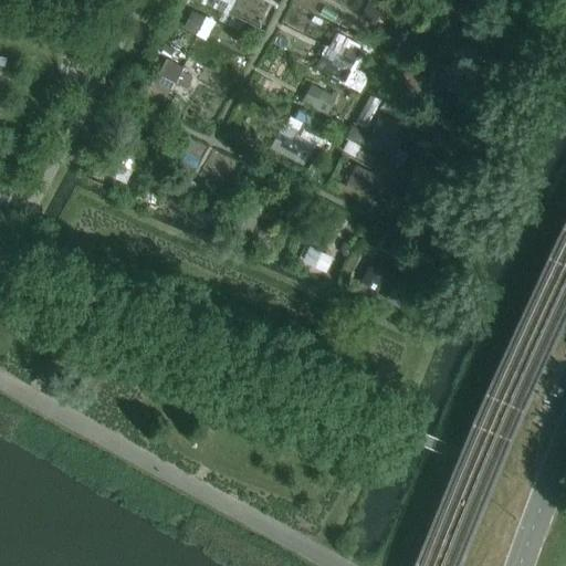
[(371,3),(363,19),(374,25),(383,10),(385,6),(380,3),(378,8),(371,3)]
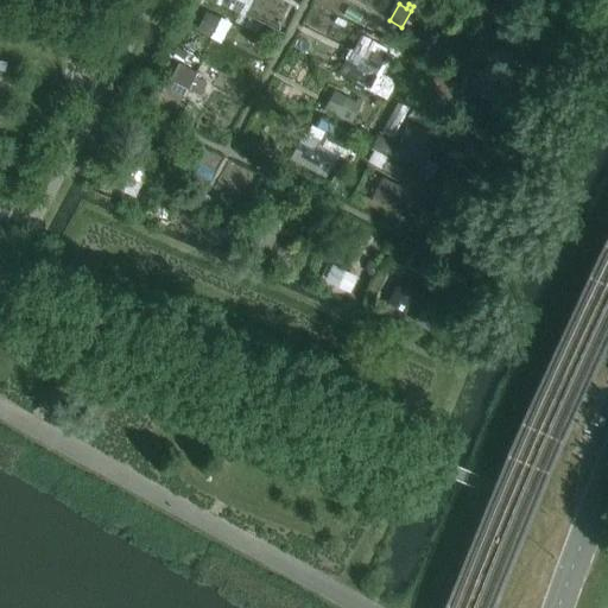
[(207,13),(197,31),(210,37),(220,20),(207,13)]
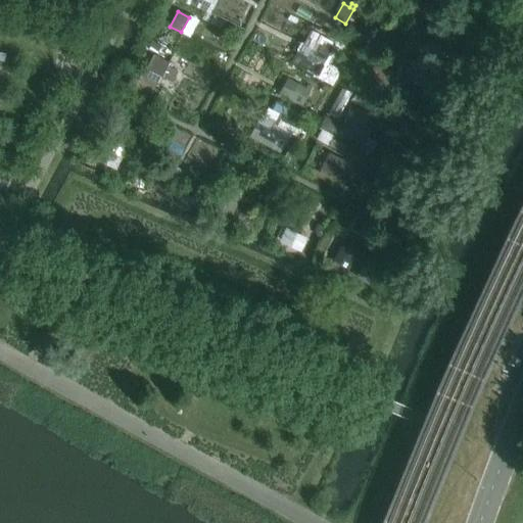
[(305,55),(335,66),(330,79),(333,80),(345,48),(313,36),(305,55)]
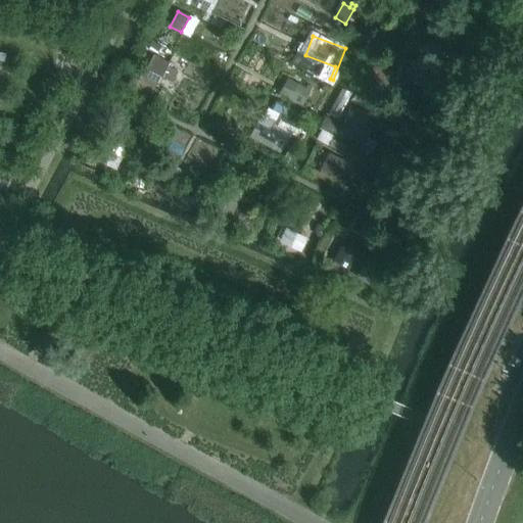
[(153,57),(146,73),(156,78),(165,63),(153,57)]
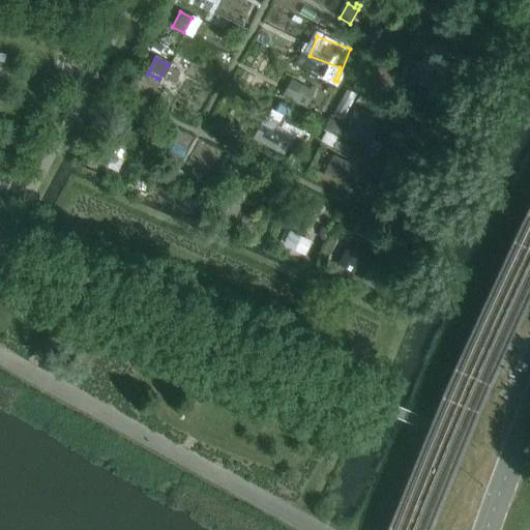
[(308,108),(318,88),(293,76),(284,96),(308,108)]
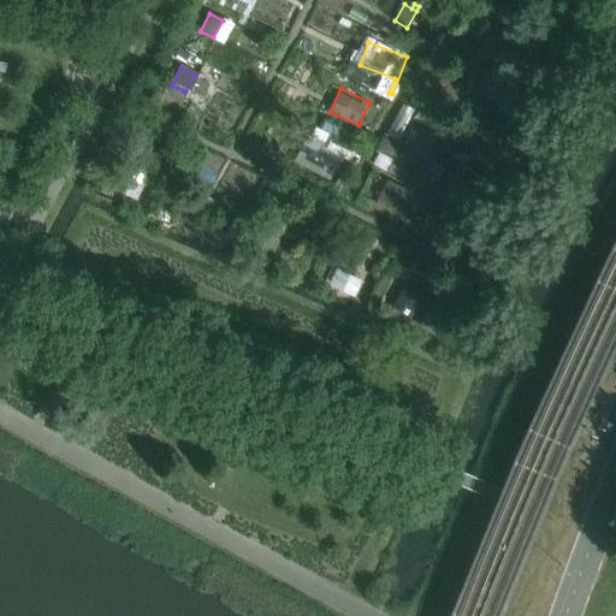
[(391,134),(400,138),(413,111),(403,107),(391,134)]
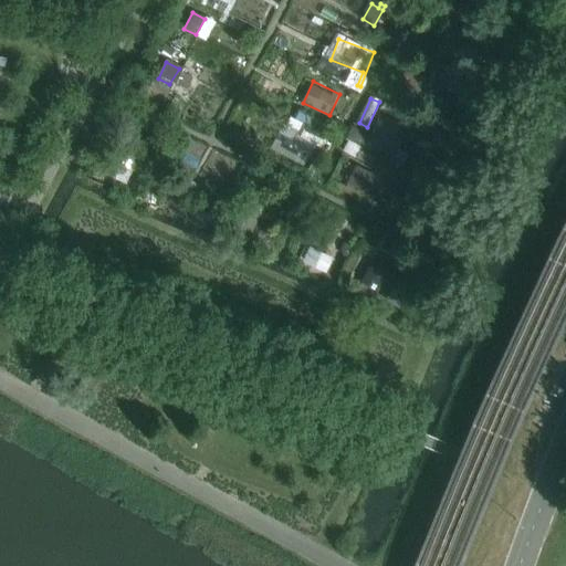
[(381,117),(375,134),(354,125),(348,139),(391,158),(405,127),(381,117)]
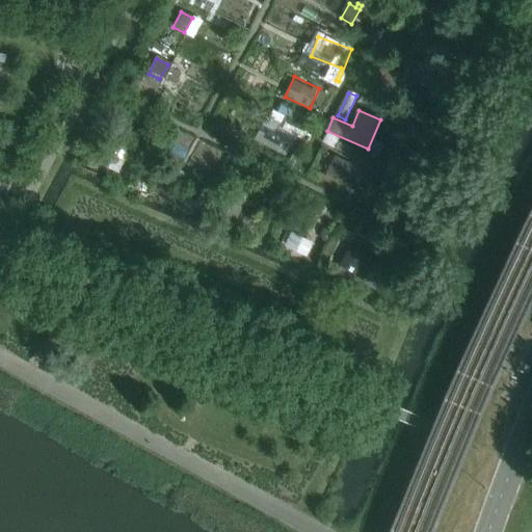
[(288,156),(299,132),(266,117),(256,140),(288,156)]
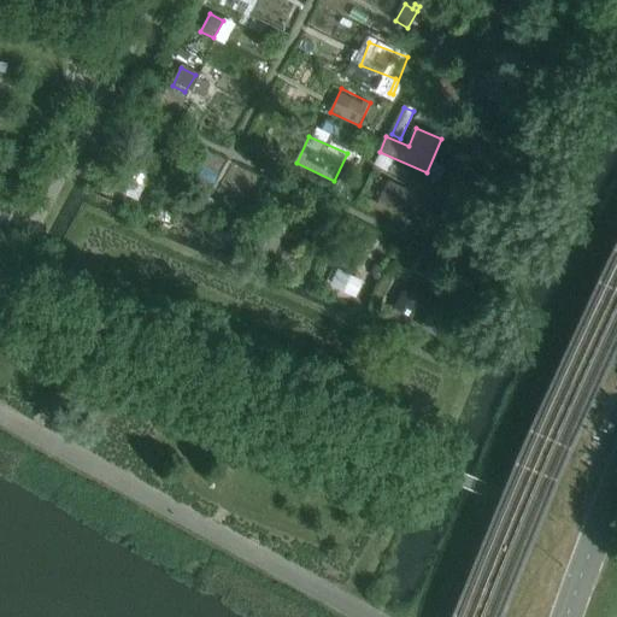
[(122,171),(113,189),(135,200),(144,183),(122,171)]
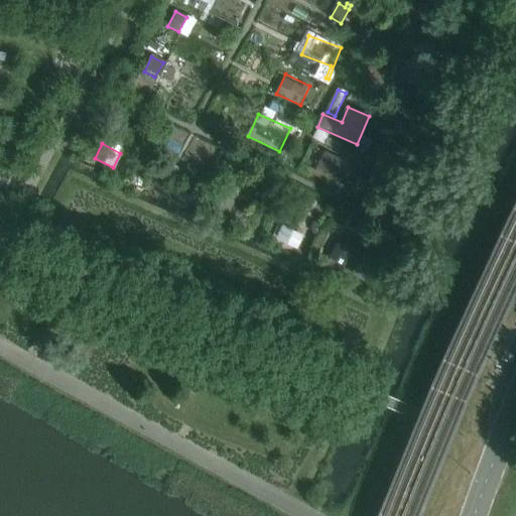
[(323,149),(316,166),(345,177),(352,161),(323,149)]
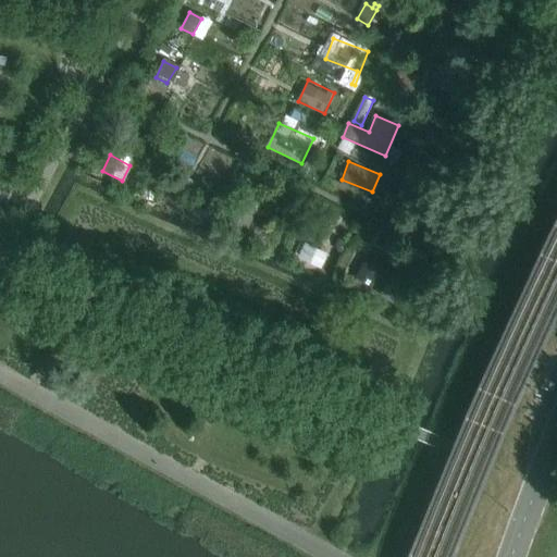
[(238,205),(227,226),(246,235),(257,213),(238,205)]
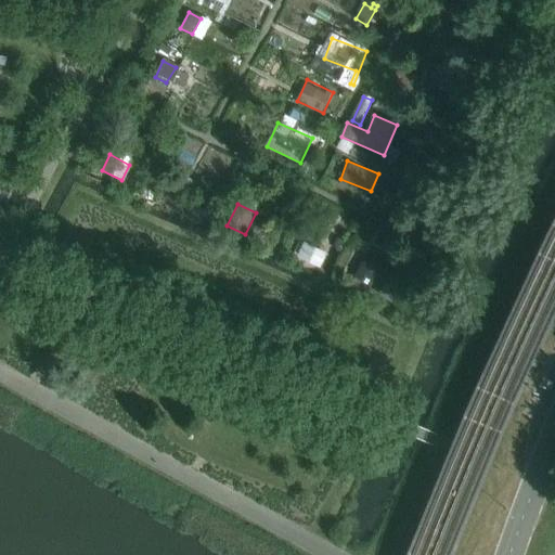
[(323,252),(307,244),(300,258),(318,266),(323,252)]
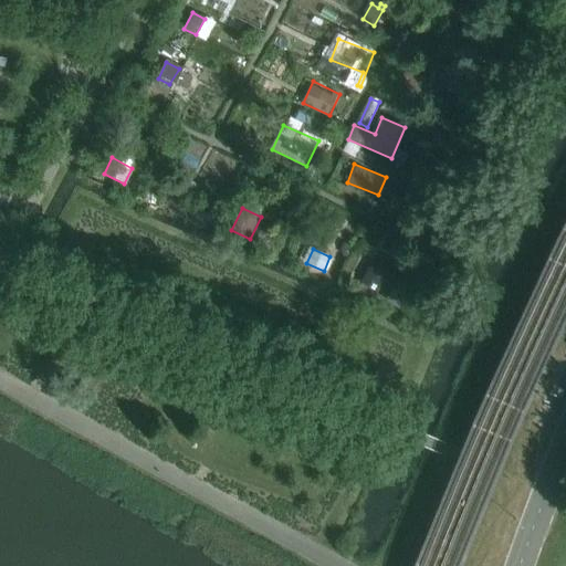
[(389,271),(373,261),(362,281),(378,291),(389,271)]
